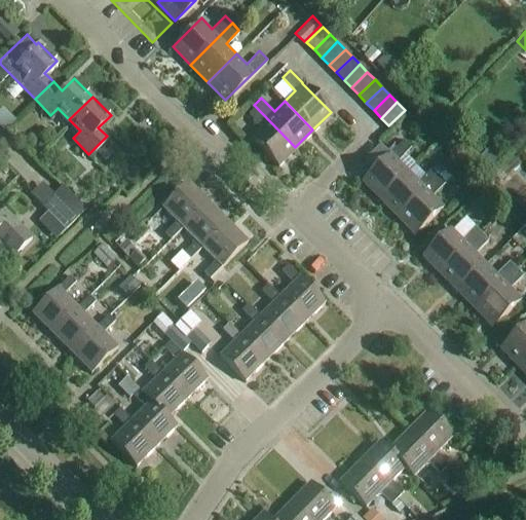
[(15,117),(2,104),(0,106),(0,123),(4,127),(15,117)]
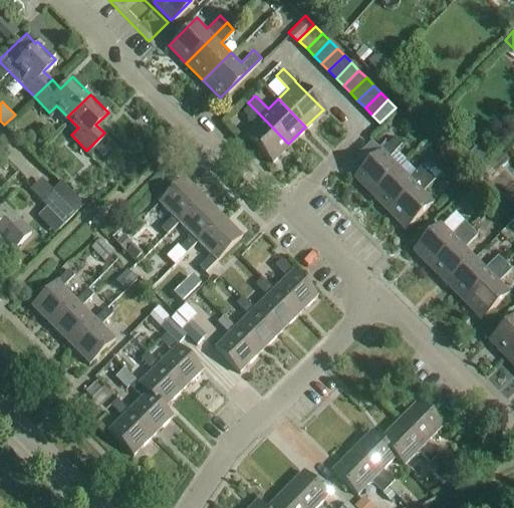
[(288,144),(248,102),(241,109),(254,121),(243,133),(271,161),(288,144)]
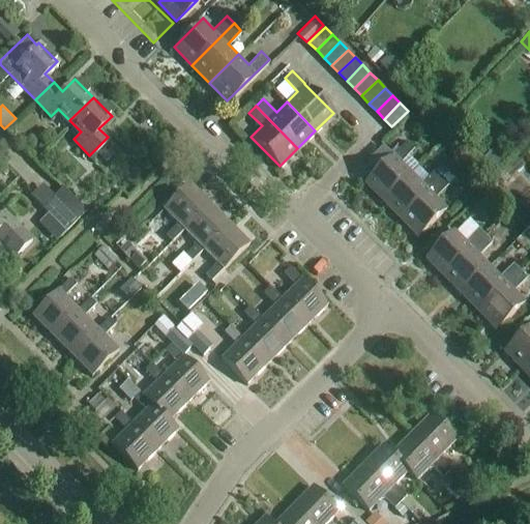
[(376,169),(363,180),(381,199),(417,164),(407,152),(413,146),(406,139),(399,146),(396,143),(390,149),(383,143),(366,158),(376,169)]
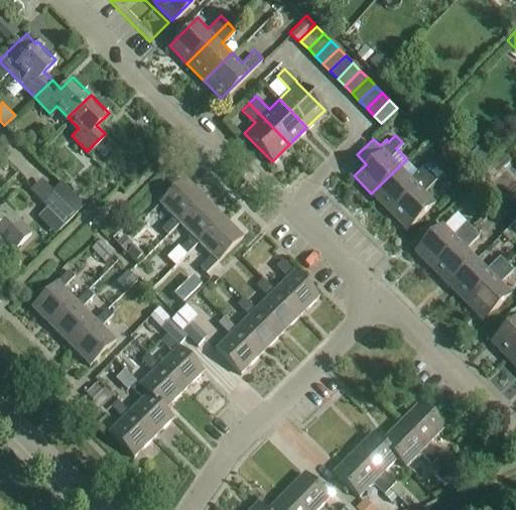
[(406,159),(371,194),(388,211),(436,163),(429,156),(416,169),(406,159)]
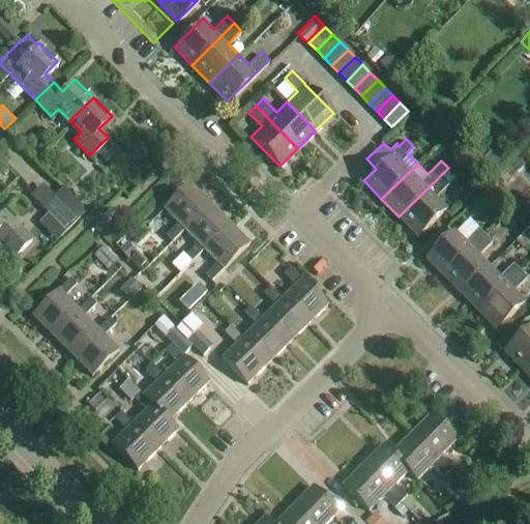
[(448,168),(399,216),(416,234),(446,206),(435,195),(454,175),(448,168)]
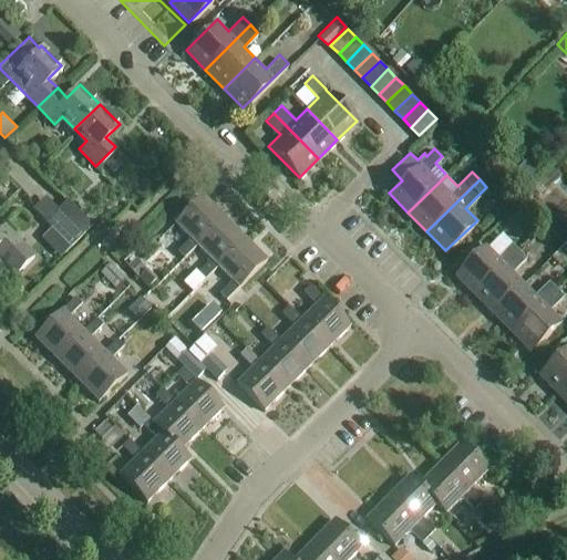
[(195,242),(223,215),(202,193),(174,221),(188,236),(176,249),(183,256),(195,244),(195,242)]
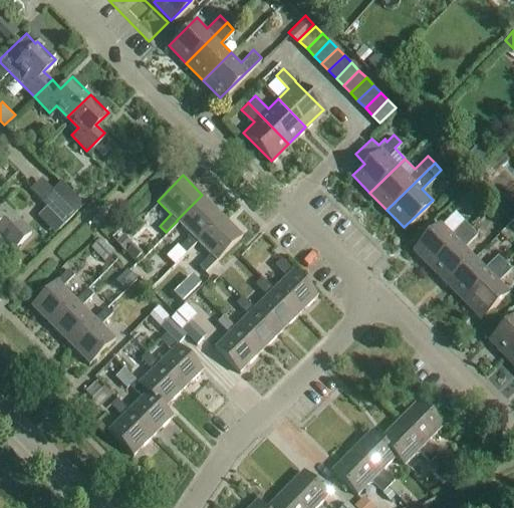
[(467,186),(460,193),(469,203),(476,196),(467,186)]
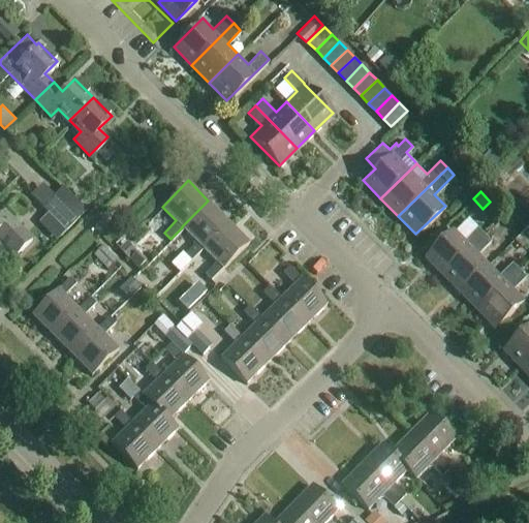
[(76,217),(53,193),(41,204),(65,228),(76,217)]
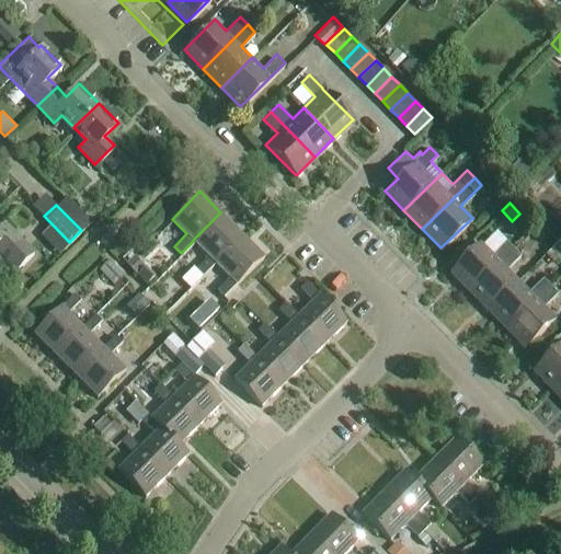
[(241,233),(220,212),(193,240),(193,241),(207,255),(195,267),(202,274),(214,262),(214,261),(241,233)]
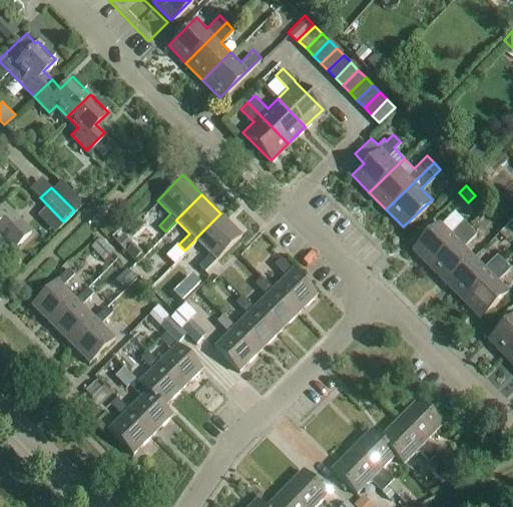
[(0,241),(8,250),(30,228),(3,201),(0,203),(0,241)]
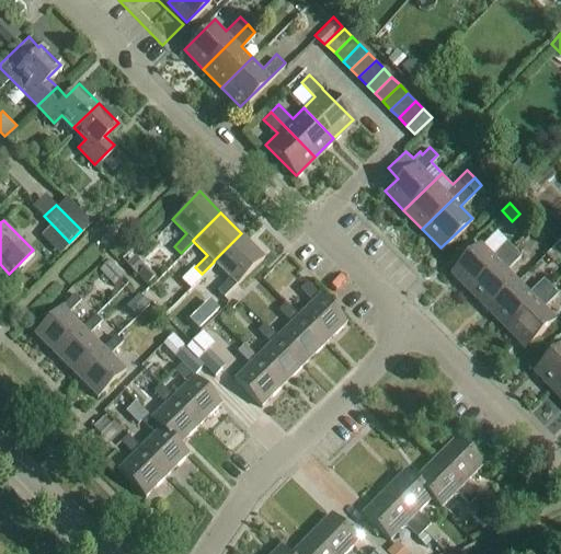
[(481,240),(479,241),(449,270),(468,289),(513,246),(495,229),(483,242),(481,240)]
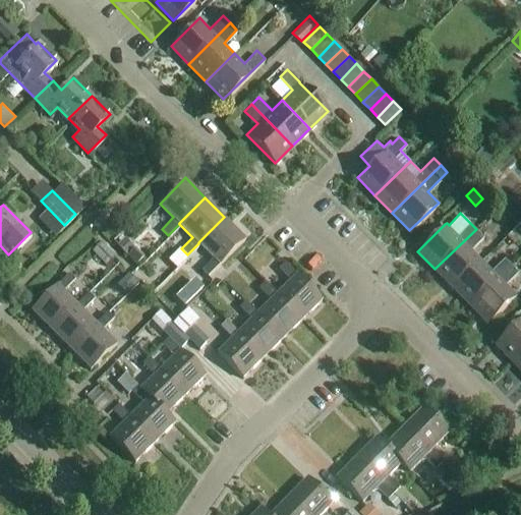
[(244,237),(224,217),(198,242),(198,243),(212,256),(200,268),(207,274),(244,237)]
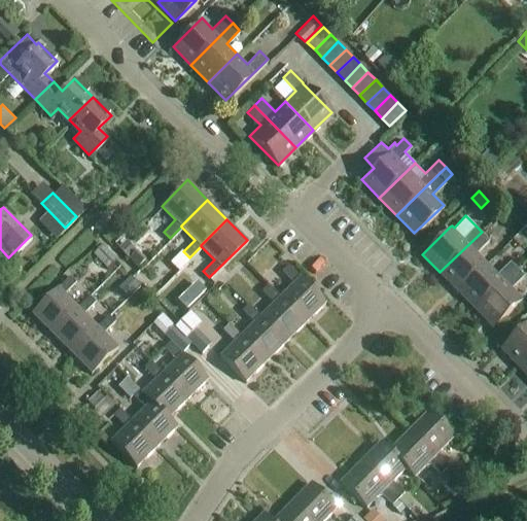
[(482,232),(440,272),(457,290),(486,262),(475,251),(488,238),(482,232)]
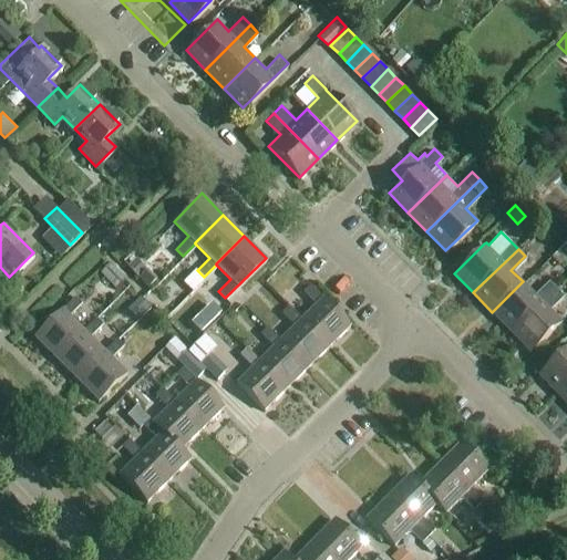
[(134,253),(125,261),(135,272),(144,265),(134,253)]
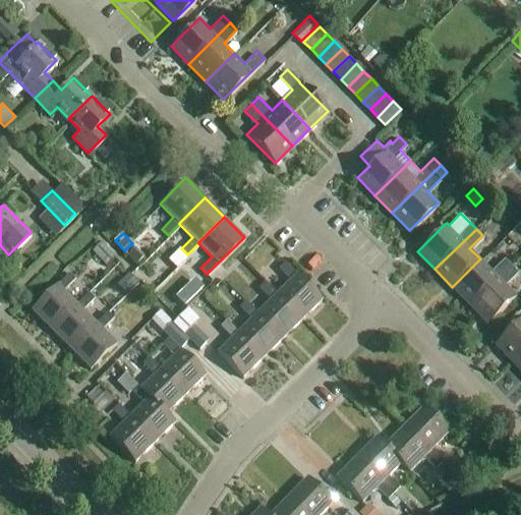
[(115,254),(101,239),(92,248),(106,264),(115,254)]
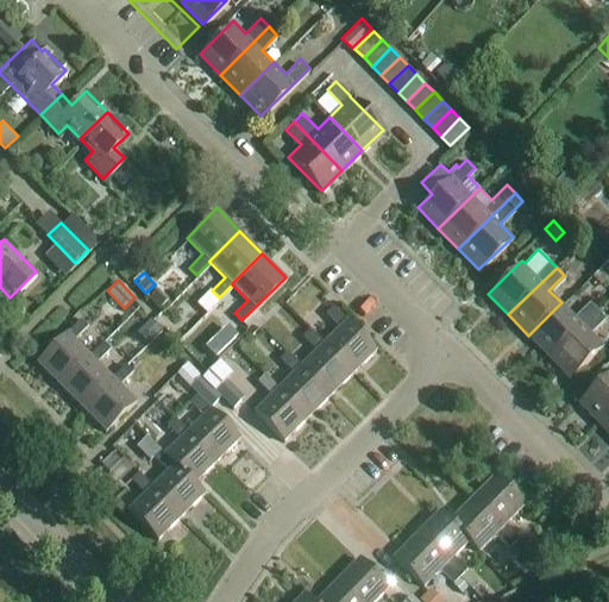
[(562,302),(528,336),(548,356),(597,307),(589,299),(572,314),(562,302)]
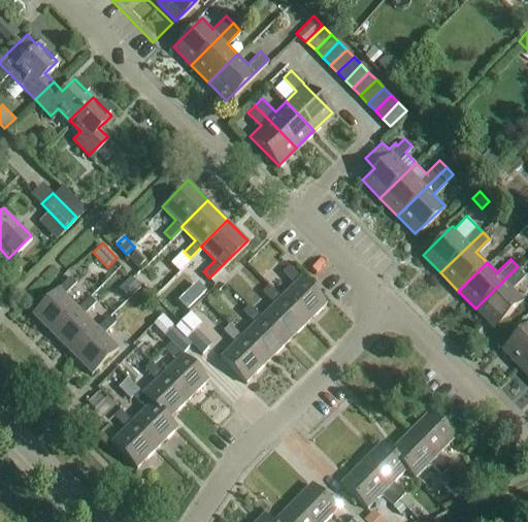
[(293,282),(279,294),(279,295),(305,321),(325,301),(287,263),(282,269),(293,282)]
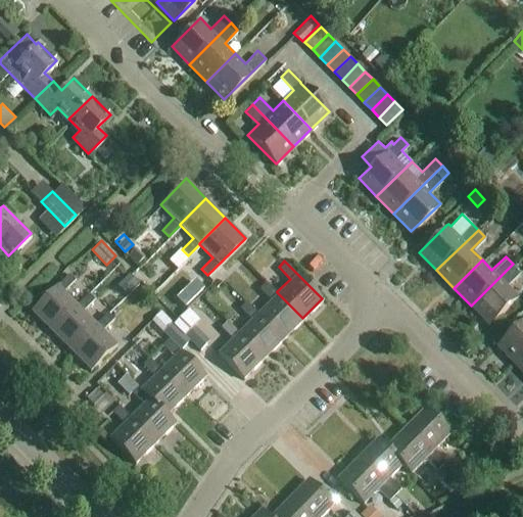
[(513,264),(471,306),(488,323),(517,295),(506,284),(519,271),(513,264)]
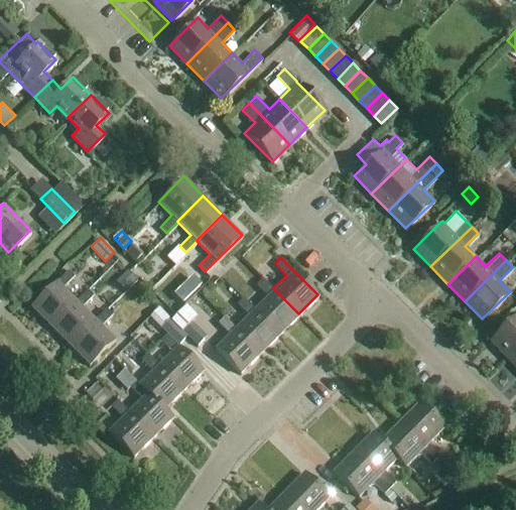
[(126,266),(120,271),(129,281),(134,276),(126,266)]
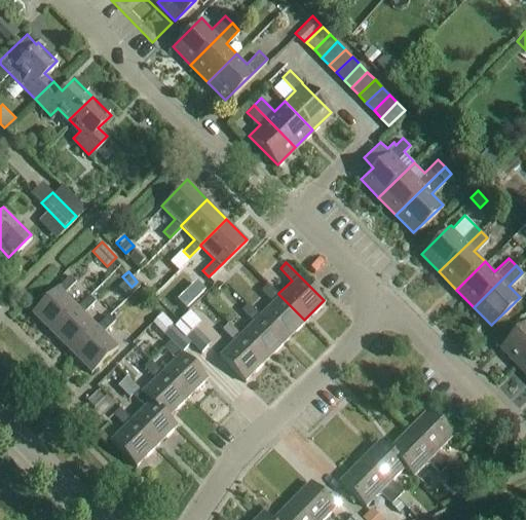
[(77,305),(76,304),(63,291),(75,280),(69,273),(31,310),(50,331),(77,305)]
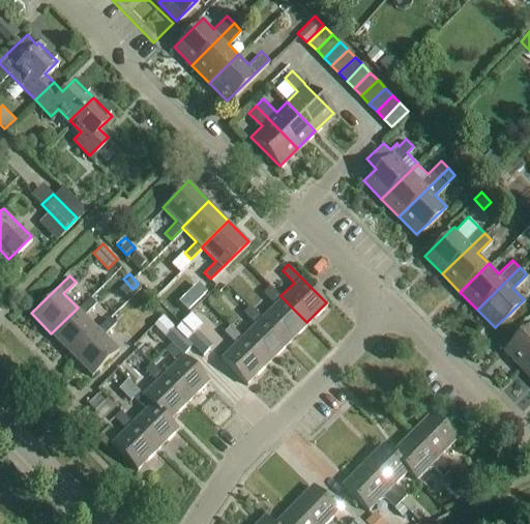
[(186,290),(196,299),(206,291),(197,281),(186,290)]
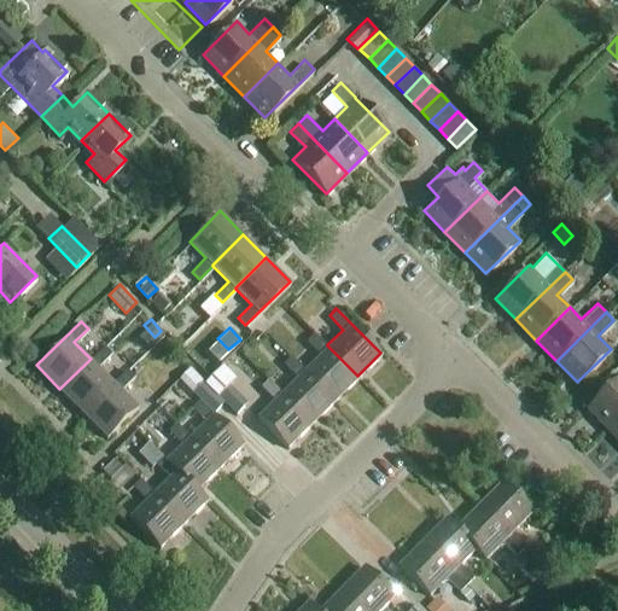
[(320,353),(304,367),(303,368),(333,400),(357,376),(327,345),(327,344),(314,331),(305,338),(320,353)]
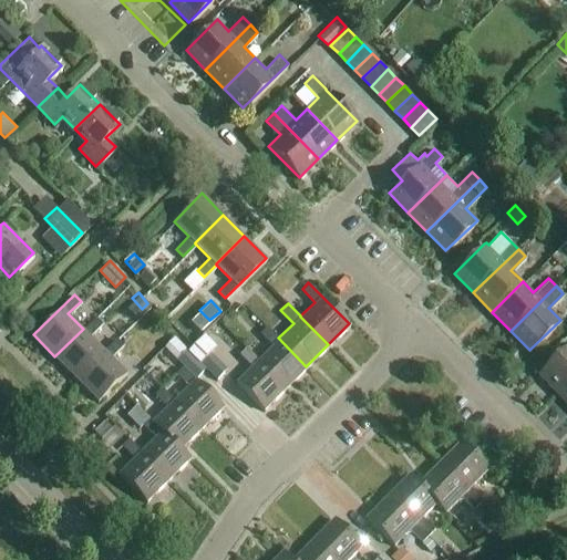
[(134,327),(155,349),(172,333),(150,311),(134,327)]
